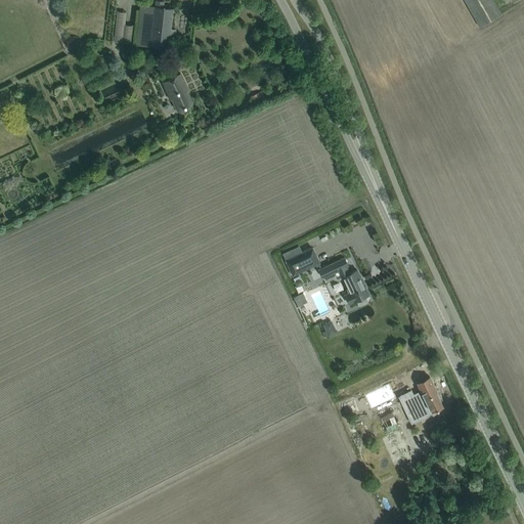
[(500,14),(492,0),(464,0),(479,27),(500,14)]
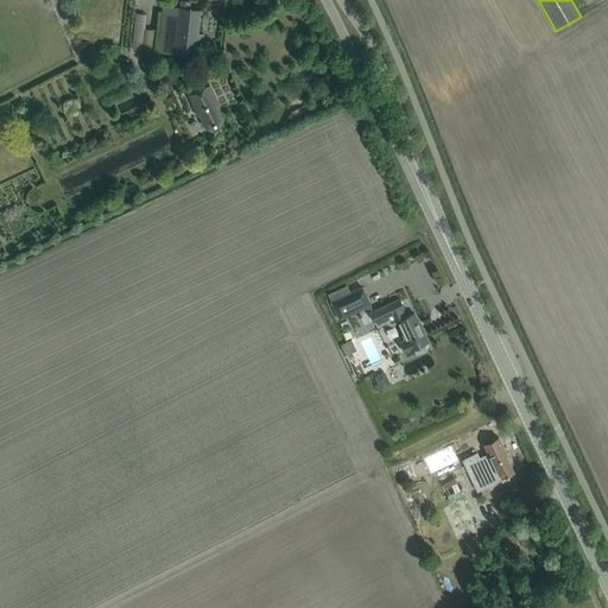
[(201,10),(179,7),(162,5),(157,51),(173,52),(195,55),(196,45),(197,37),(204,38),(204,33),(198,32),(201,10)]
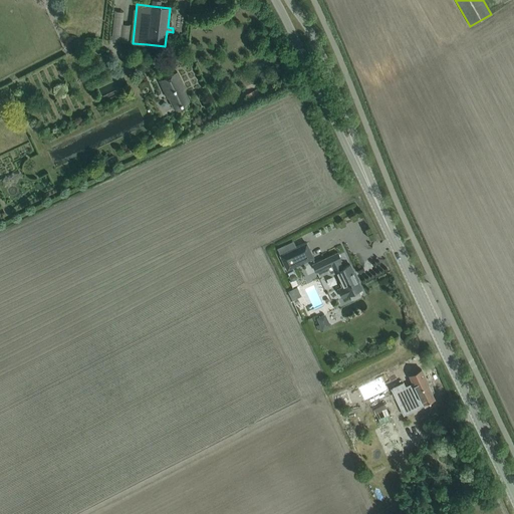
[(159,79),(163,88),(167,97),(169,96),(174,108),(189,101),(182,86),(184,85),(177,71),(159,79)]
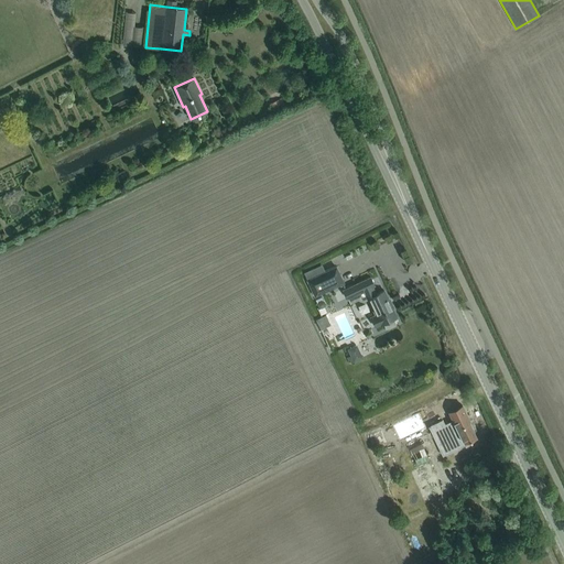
[(344,284),(336,268),(307,280),(316,297),(344,284)]
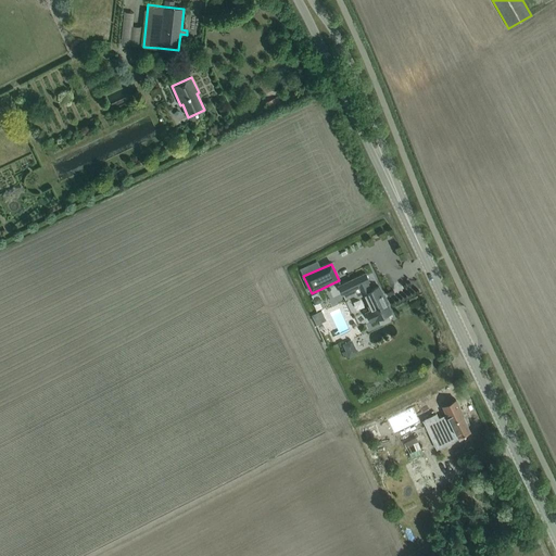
[(342,294),(359,287),(371,311),(366,313),(370,323),(379,318),(381,323),(389,319),(387,315),(391,313),(379,287),(370,290),(367,282),(369,281),(366,274),(339,286),(342,294)]
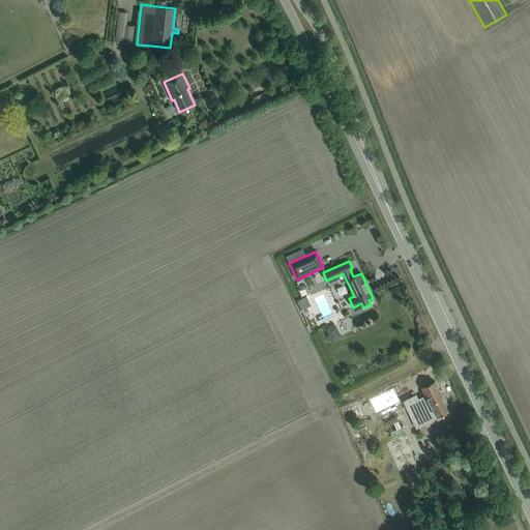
[(415,417),(417,422),(418,423),(424,420),(436,415),(437,416),(438,415),(447,411),(433,381),(423,385),(422,386),(428,398),(423,400),(425,403),(419,406),(414,394),(405,400),(413,418),(415,417)]
